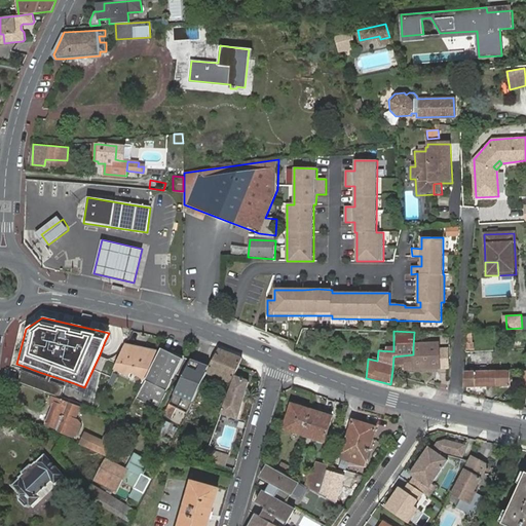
[(160,351),(125,344),(113,370),(128,377),(130,374),(145,381),(160,351)]
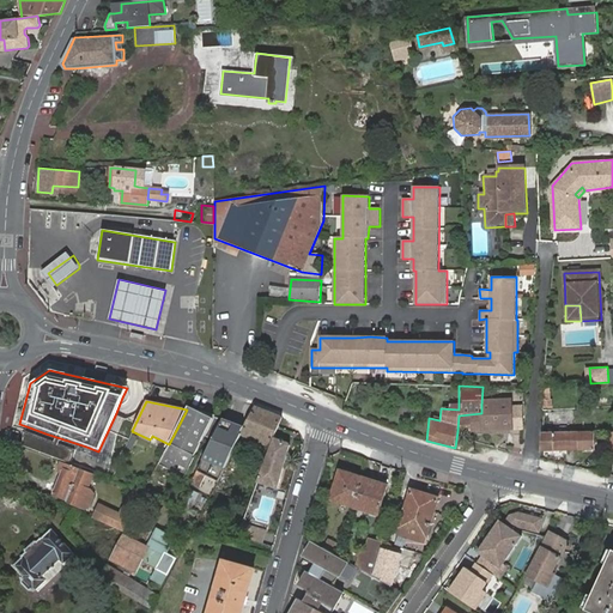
[(459,416),(457,431),(510,428),(511,404),(481,405),(481,413),(459,416)]
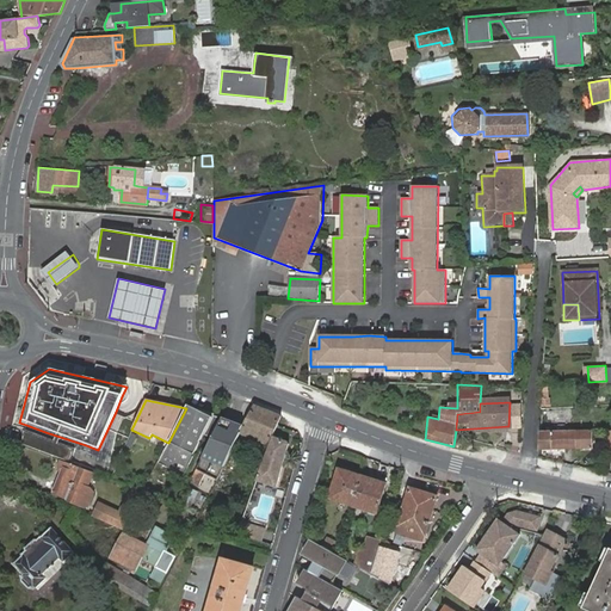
[(187,405),(186,408),(168,443),(158,463),(184,476),(204,434),(213,418),(187,405)]
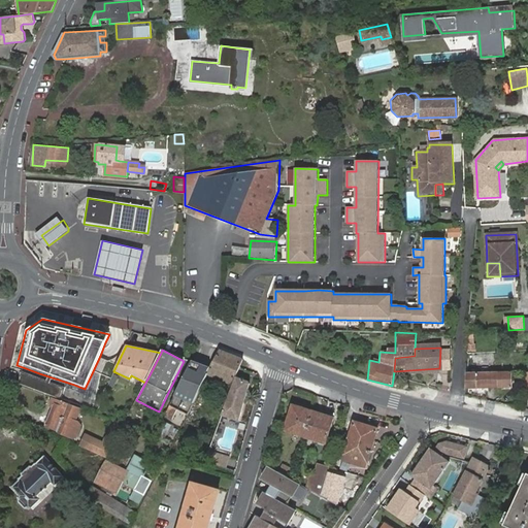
[(242,359),(220,350),(210,368),(208,373),(232,384),(235,376),(242,359)]
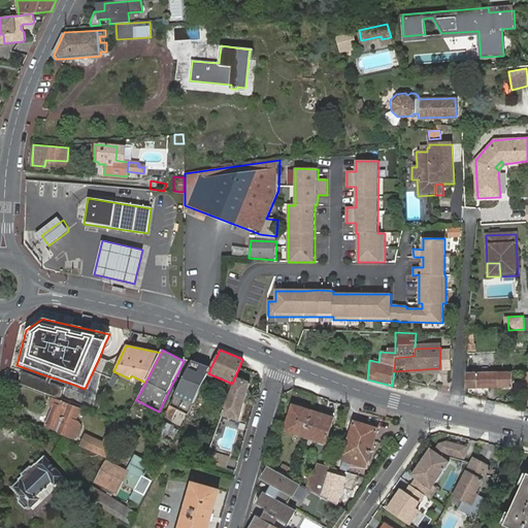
[(192,361),(186,359),(184,361),(176,375),(184,378),(192,361)]
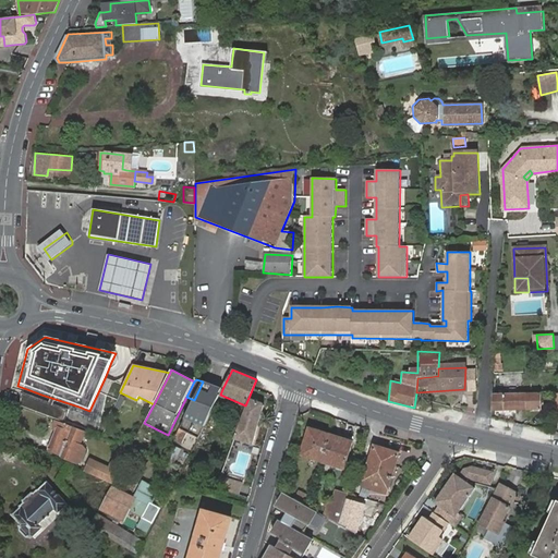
[(203,381),(194,400),(174,439),(182,443),(187,433),(198,438),(220,395),(222,389),(203,381)]
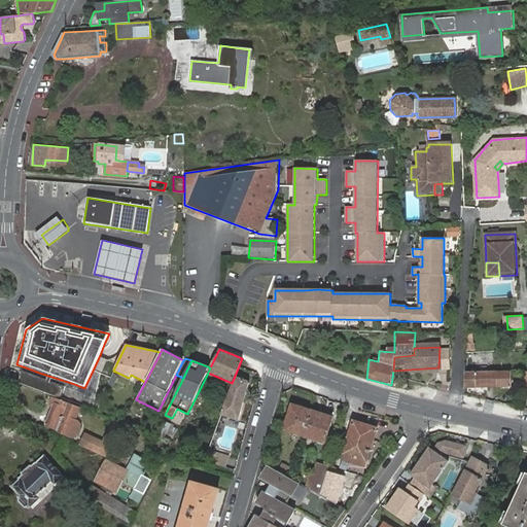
[(466,372),(465,387),(511,386),(511,372),(466,372)]
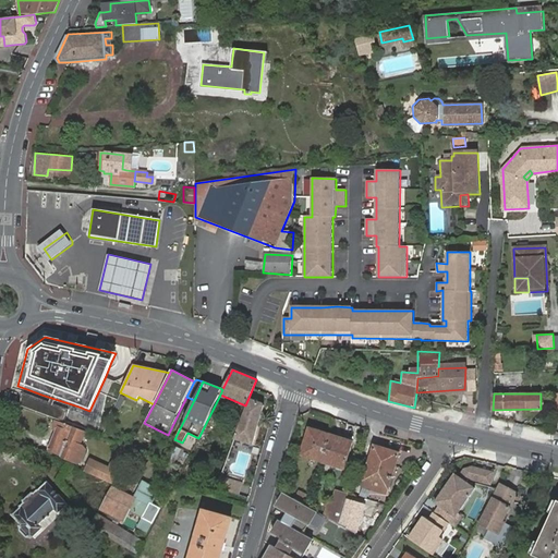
[(262,403),(249,398),(245,405),(233,439),(253,445),(264,405),(262,403)]
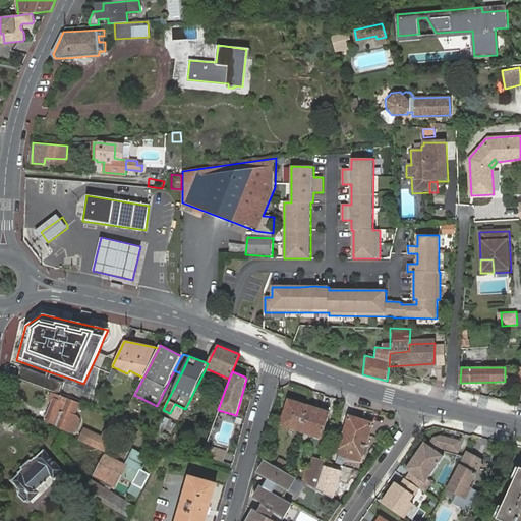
[(59,419),(69,424),(72,416),(73,416),(76,409),(55,399),(46,420),(57,424),(59,419)]
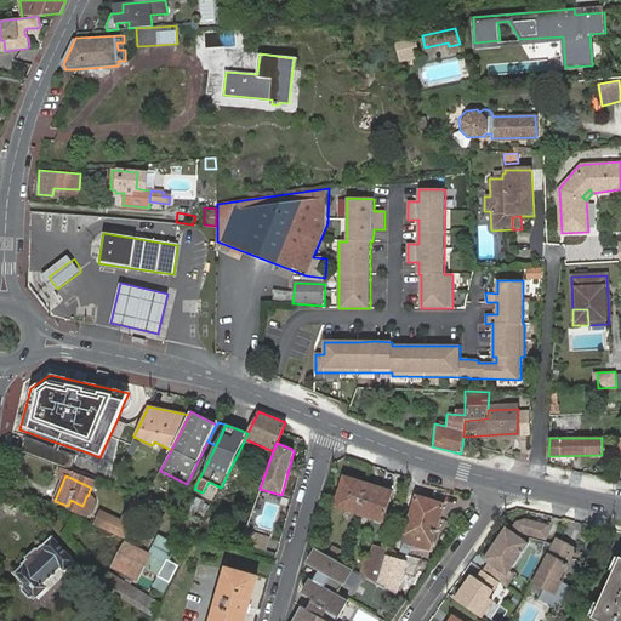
[(359,513),(368,484),(345,477),(336,506),(359,513)]
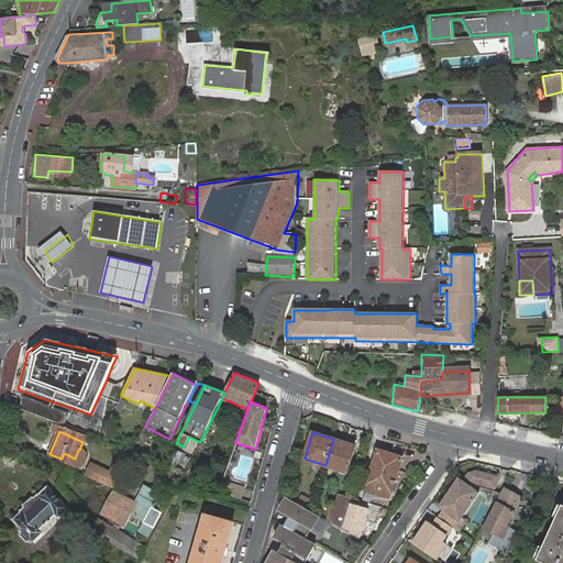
[(356,446),(333,439),(326,465),(348,473),(356,446)]
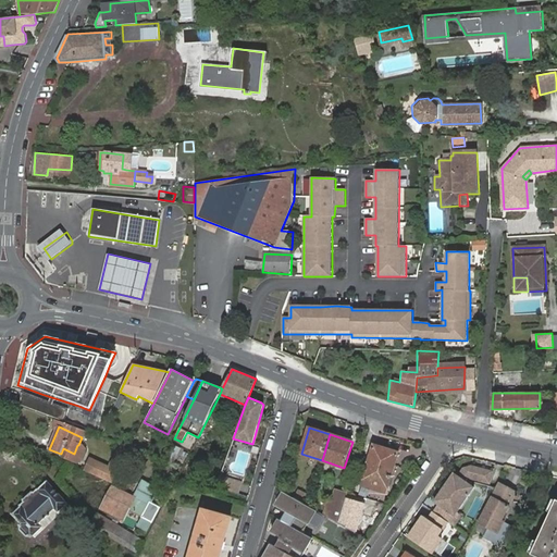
[(130,447),(128,449),(136,454),(139,446),(133,443),(130,447)]
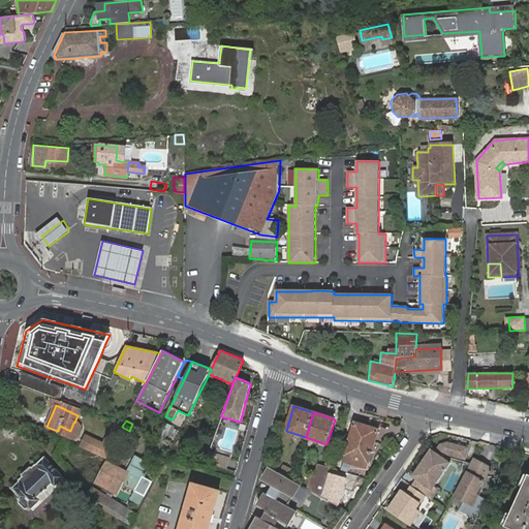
[(354,423),(342,461),(366,468),(378,430),(354,423)]
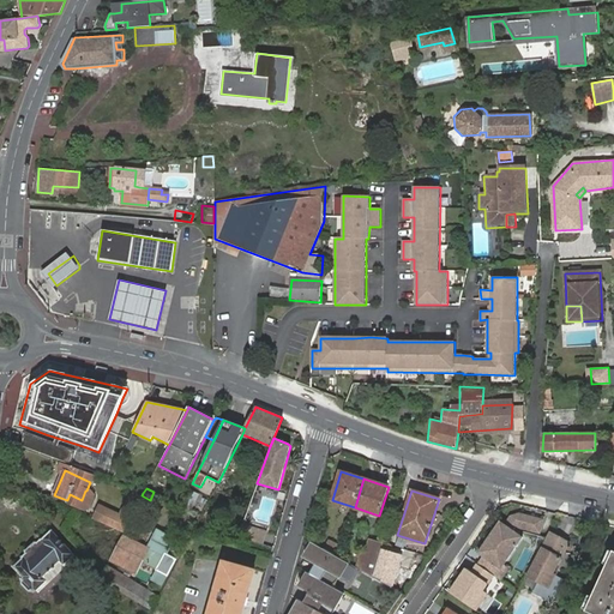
[(79,506),(82,500),(70,494),(67,500),(79,506)]
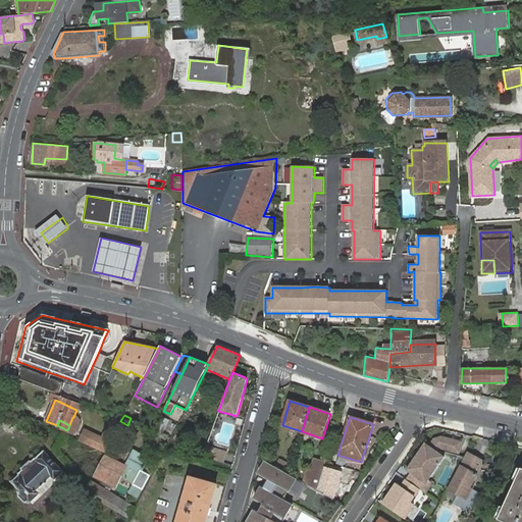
[(84,427),(79,438),(92,445),(97,433),(84,427)]
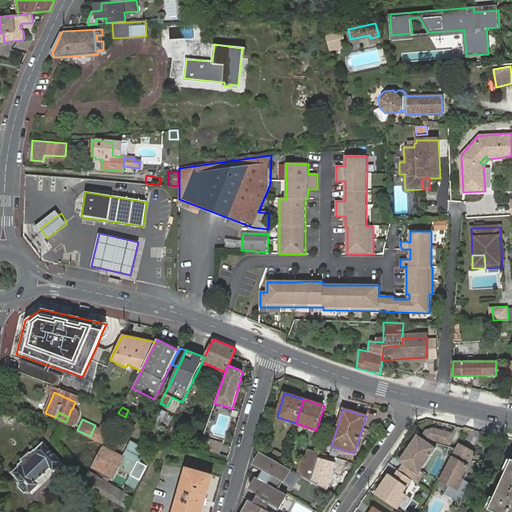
[(451,445),(453,433),(434,428),(425,431),(421,437),(432,444),(433,441),(451,445)]
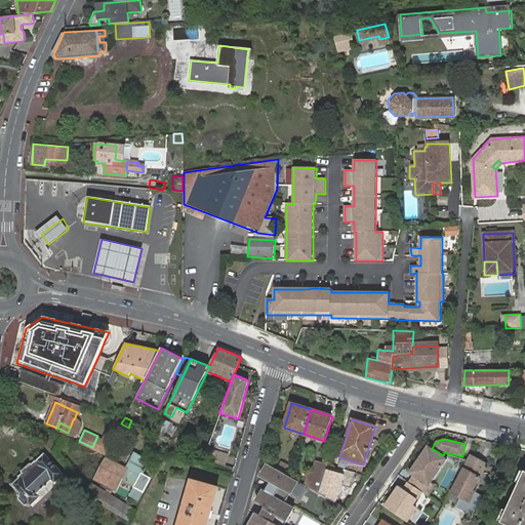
[(432,448),(428,446),(410,473),(414,476),(409,483),(422,492),(430,496),(437,486),(432,483),(448,459),(443,455),(432,448)]
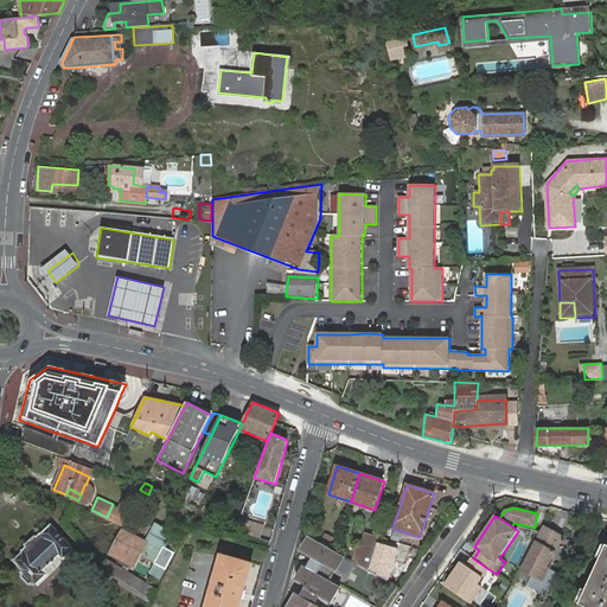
[(261,537),(264,523),(248,518),(244,532),(261,537)]
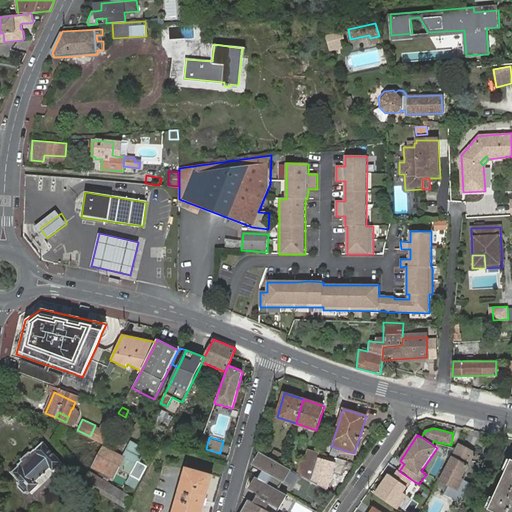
[(30,452),(23,459),(22,459),(22,460),(22,461),(19,464),(20,465),(12,472),(20,481),(19,483),(20,484),(19,487),(25,493),(28,492),(29,494),(35,488),(39,484),(36,481),(51,467),(54,470),(62,462),(44,443),(36,450),(35,449),(32,452),(31,452),(30,452)]
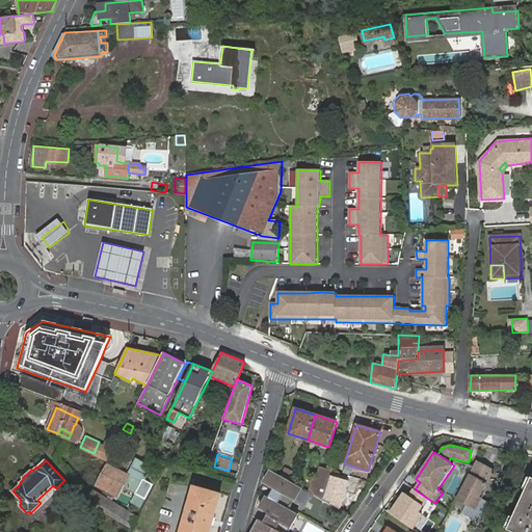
[(493,471),(477,462),(471,475),(458,499),(476,508),(482,498),(479,497),(486,483),(493,471)]
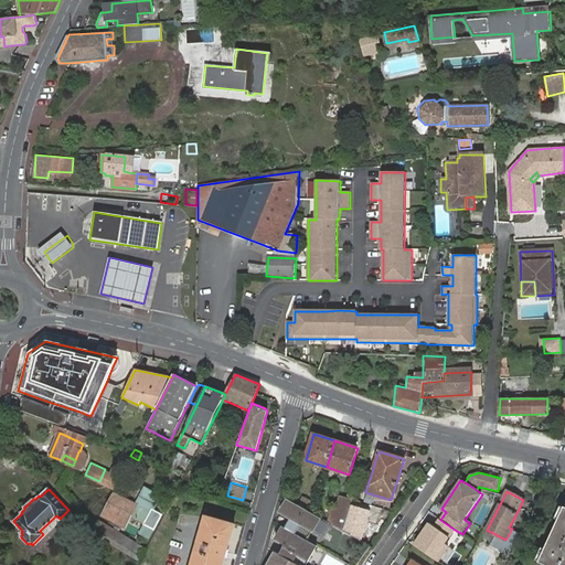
[(137,504),(113,492),(102,514),(112,519),(109,523),(121,530),(124,525),(130,513),(132,514),(137,504)]
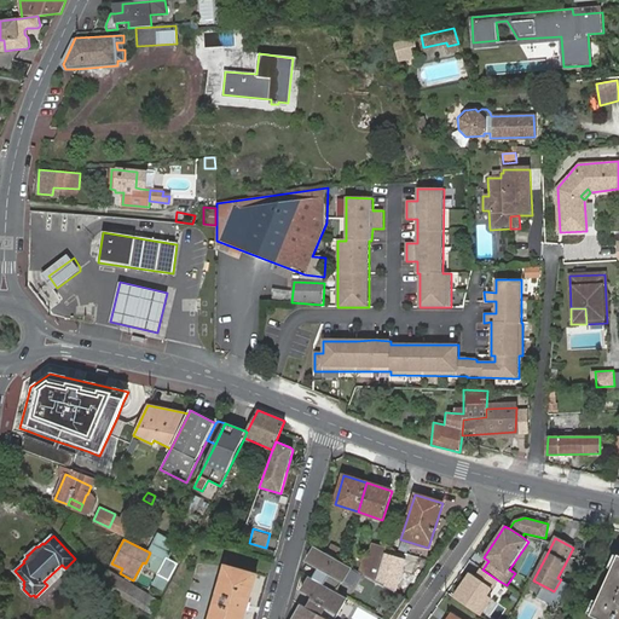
[(327,554),(337,560),(342,562),(346,551),(333,544),(327,554)]
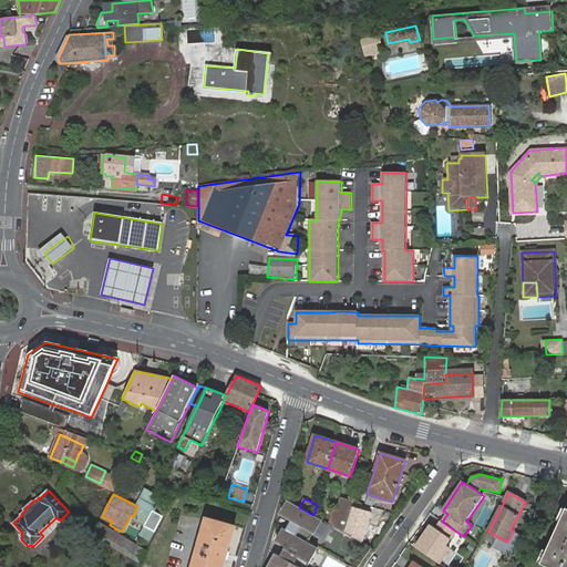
[(333,512),(330,525),(344,533),(352,507),(354,503),(342,500),(338,513),(333,512)]
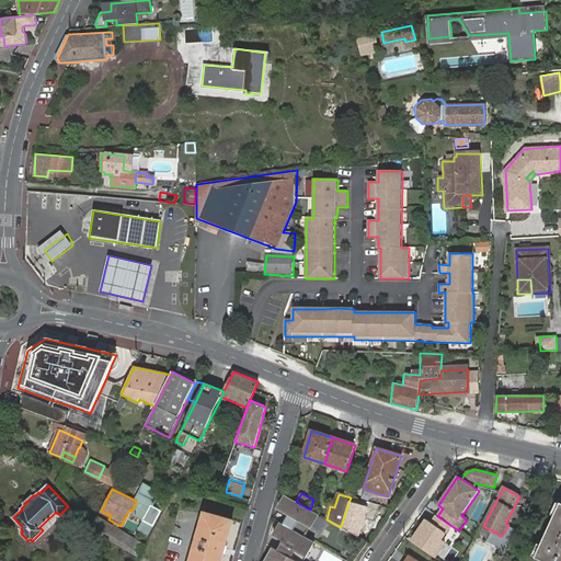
[(318,515),(285,496),(278,508),(288,514),(283,525),(306,538),(318,515)]
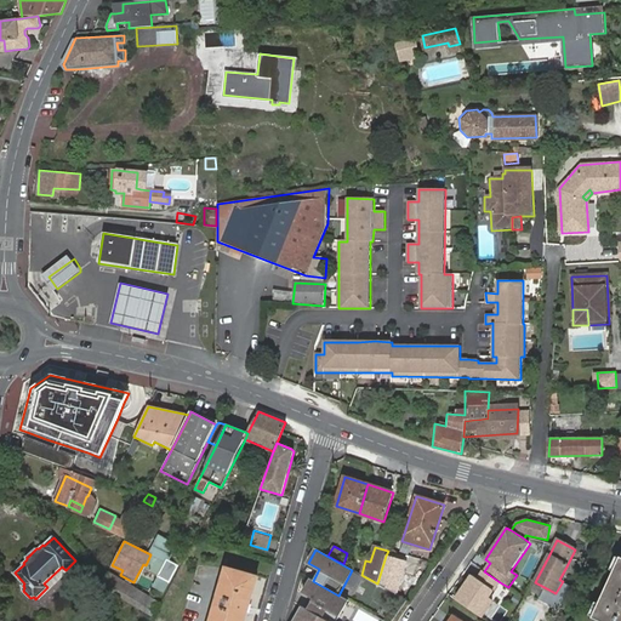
[(405,560),(386,556),(377,584),(396,593),(402,573),(412,576),(416,565),(405,562),(405,560)]
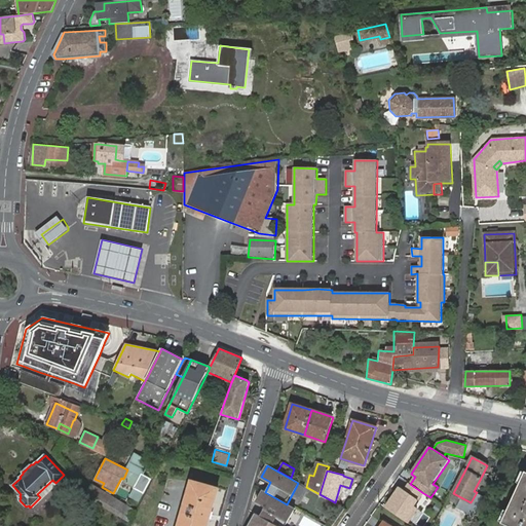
[(525,525),(525,472),(502,523),(509,525),(525,525)]
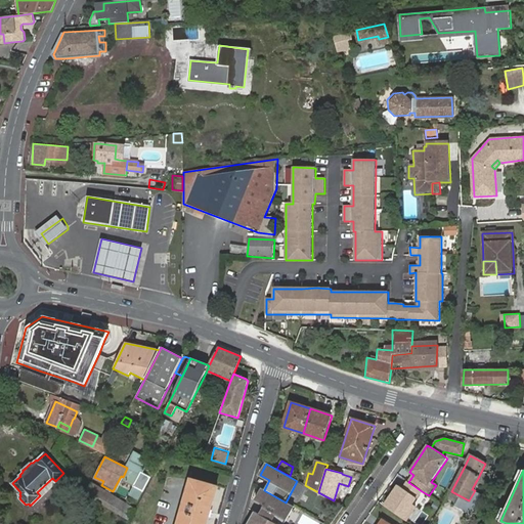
[(151,477),(141,472),(134,486),(143,491),(151,477)]
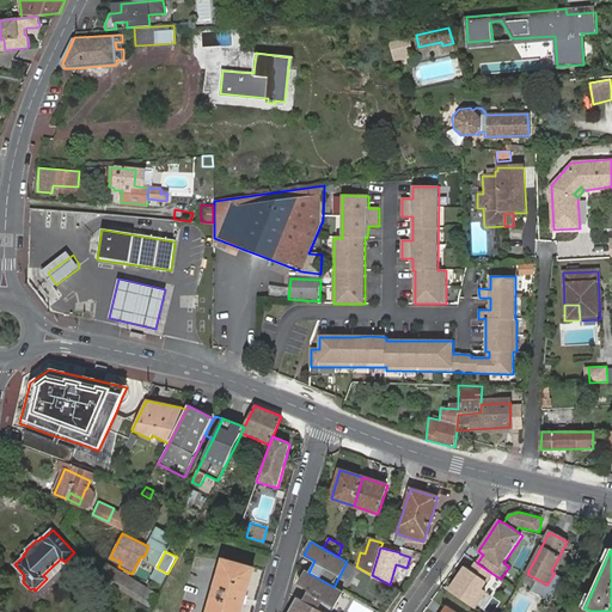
[(224,561),(208,611),(242,611),(255,569),(224,560),(224,561)]
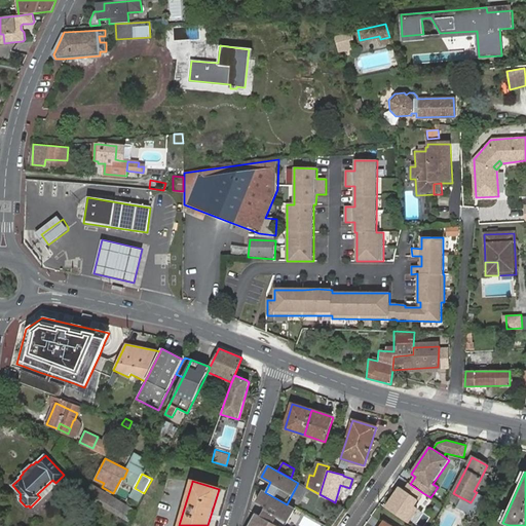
[(400,486),(385,508),(408,523),(416,510),(413,508),(423,493),(410,484),(406,490),(400,486)]
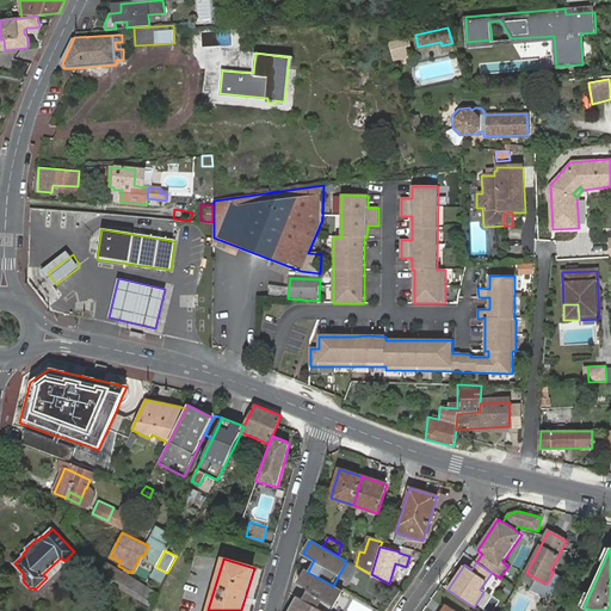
[(158,593),(106,563),(97,580),(113,590),(116,585),(150,605),(158,593)]
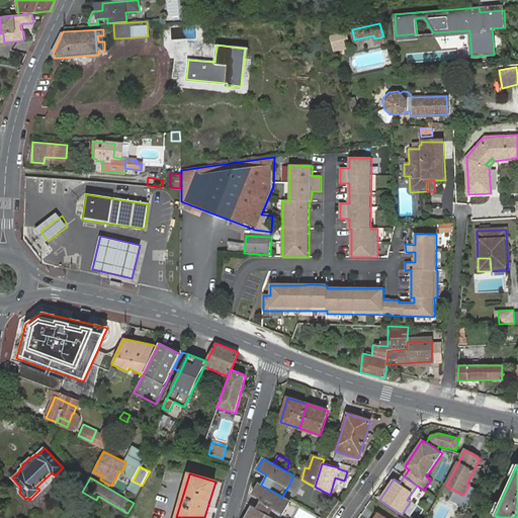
[(280,517),(290,501),(261,485),(259,484),(252,496),(261,501),(257,509),(272,517),(280,517)]
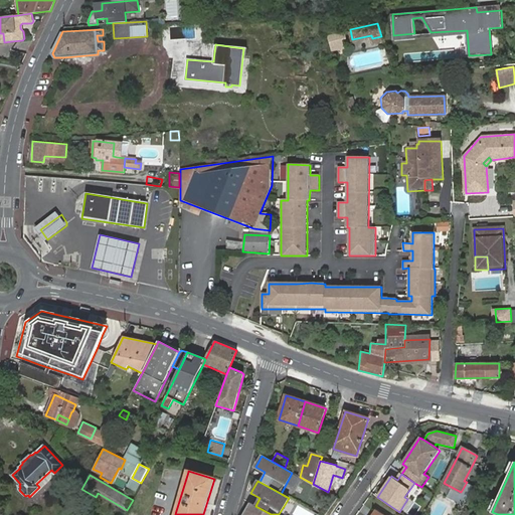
[(270,514),(249,504),(242,514),(270,514)]
